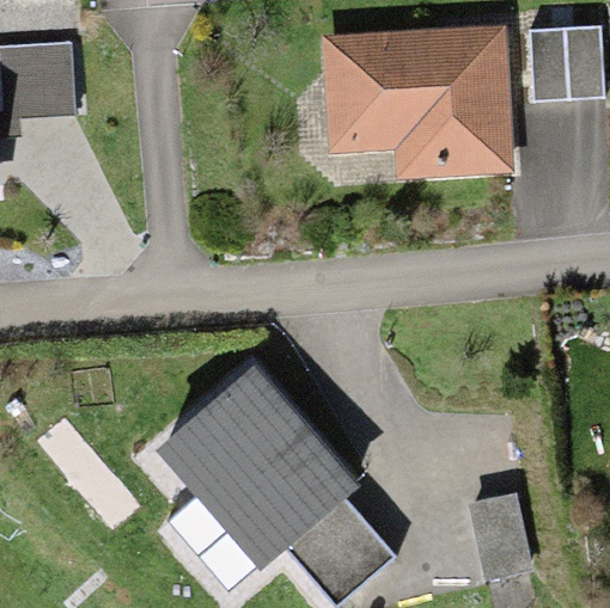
[(605,93),(601,22),(530,26),(535,97),(605,93)]
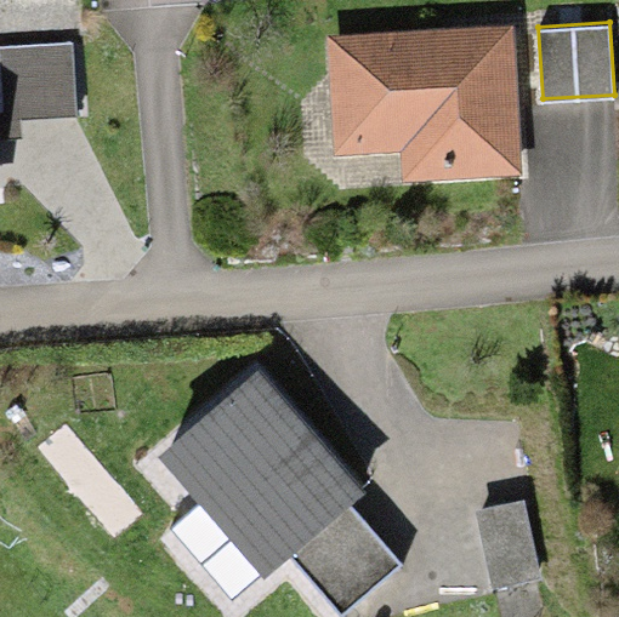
[(516,26),(329,35),(335,150),(402,147),(403,177),(523,171),(516,26)]
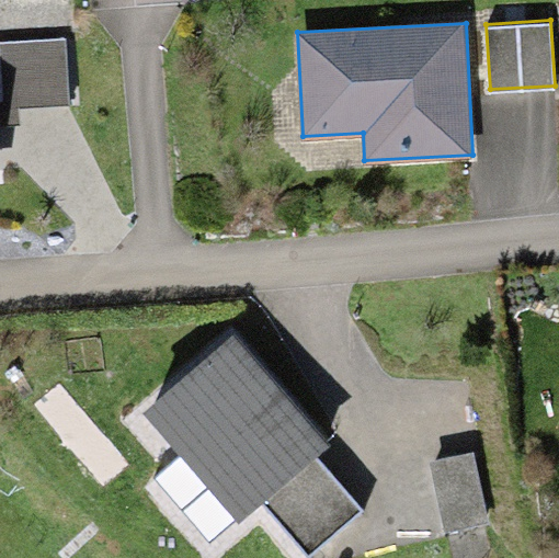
[(0,122),(20,121),(19,104),(69,102),(66,37),(0,40),(0,122)]
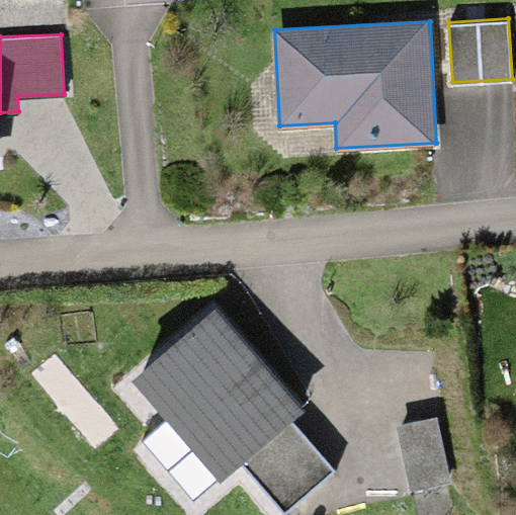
[(305,411),(219,308),(132,380),(221,487),(247,464),(285,511),(334,470),(292,421),(305,411)]
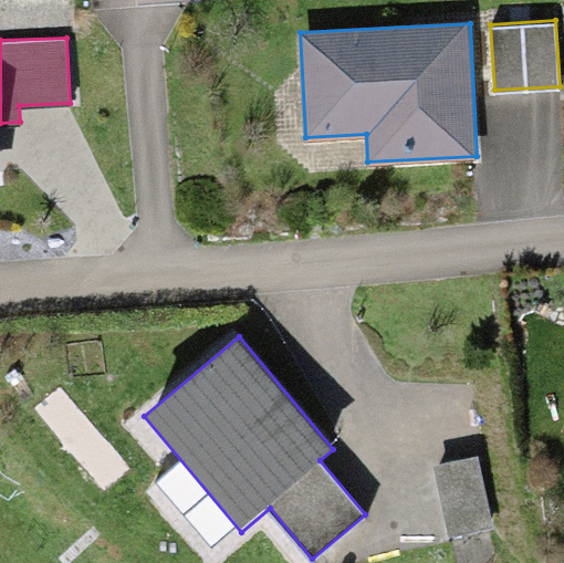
[(480,455),(436,462),(449,533),(493,525),(480,455)]
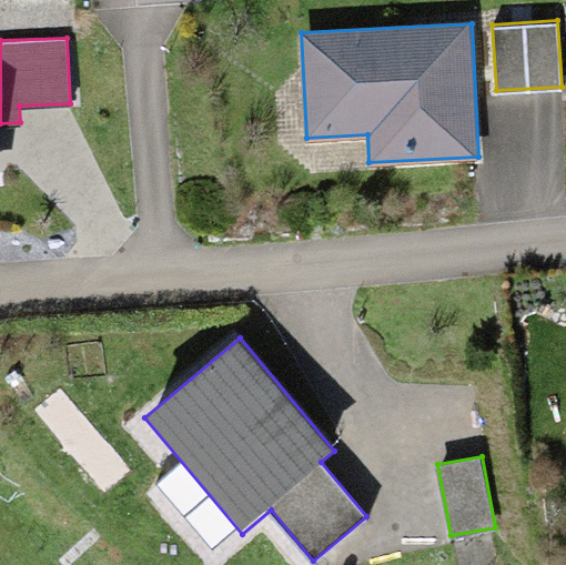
All buildings are outlined.
